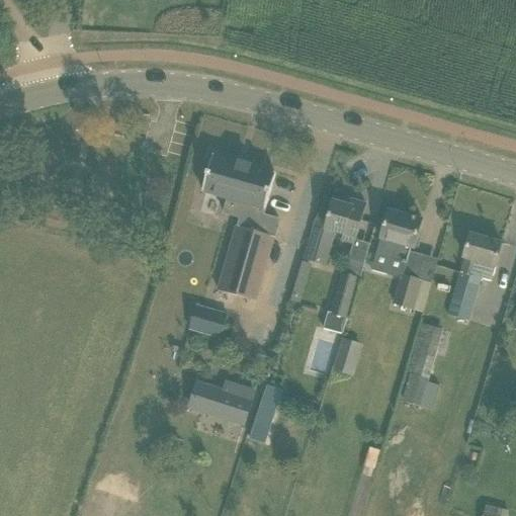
[(210,155),(200,190),(226,196),(222,210),(237,216),(239,216),(239,218),(237,224),(237,225),(237,226),(235,225),(217,287),(226,290),(254,299),(271,239),(273,231),(277,219),(263,215),(261,215),(261,213),(262,209),(262,207),(263,208),(273,172),(210,155)]
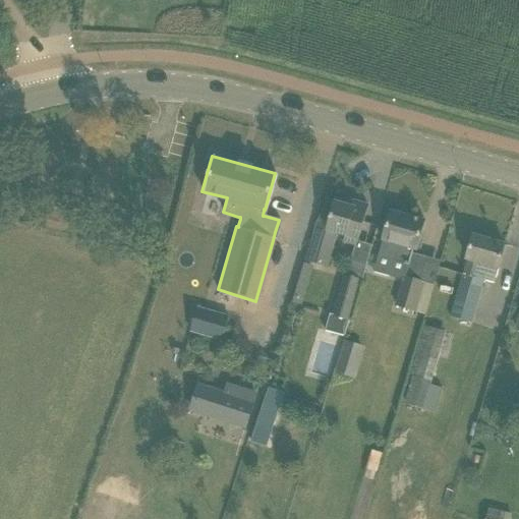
[(306,261),(326,265),(334,231),(344,234),(342,239),(355,243),(366,205),(351,199),(349,206),(323,198),(311,238),(306,261)]
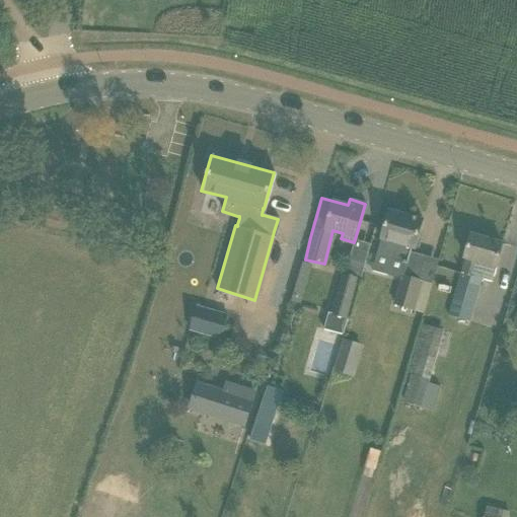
[(374,253),(407,263),(411,247),(413,247),(421,219),(387,209),(374,253)]
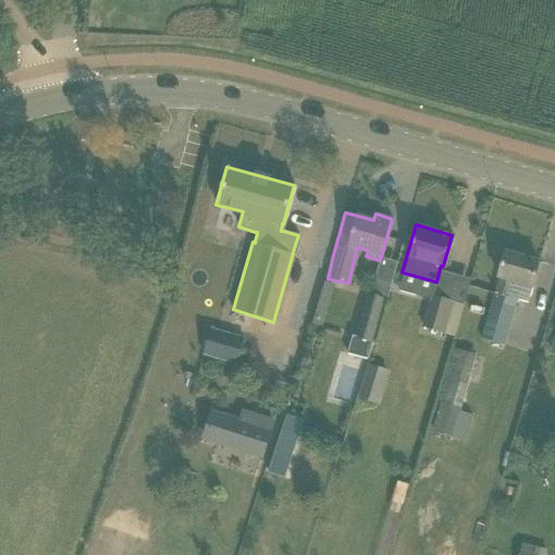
[(478,337),(502,344),(516,297),(509,295),(514,279),(530,284),(538,260),(504,250),(478,337)]
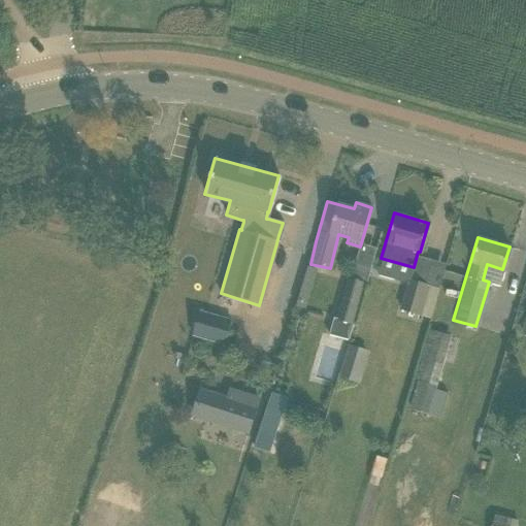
[(328,333),(348,339),(365,282),(349,276),(336,319),(332,318),(328,333)]
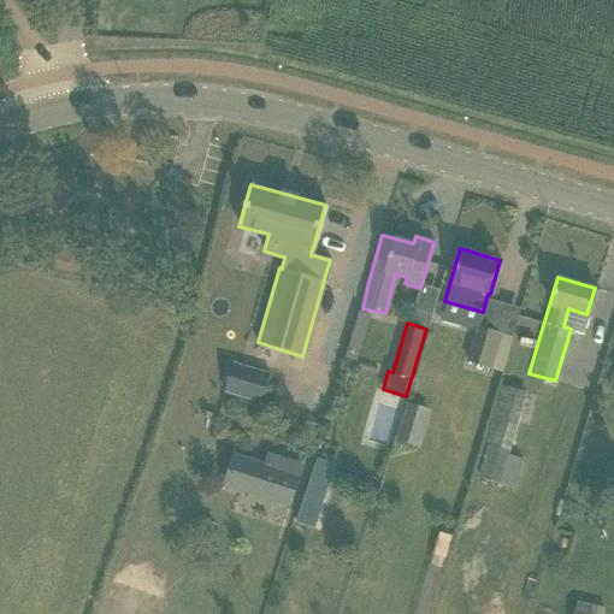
[(467,361),(488,367),(497,332),(477,326),(467,361)]
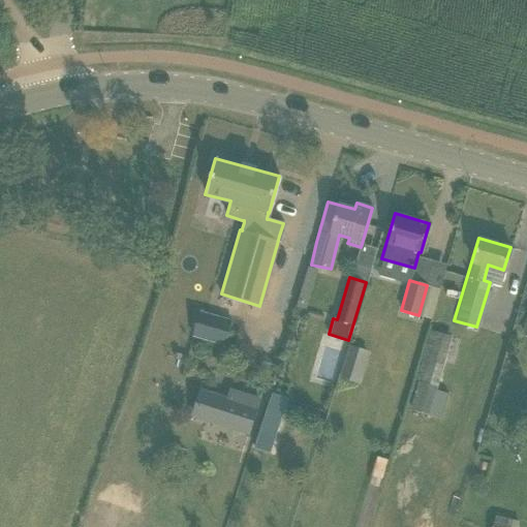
[(198,311),(190,336),(223,346),(230,321),(198,311)]
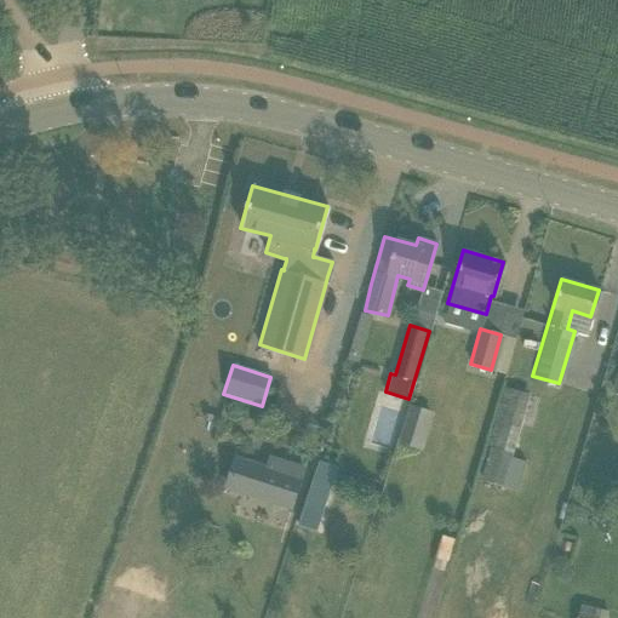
[(479,480),(502,487),(528,394),(504,387),(486,446),(488,446),(479,480)]
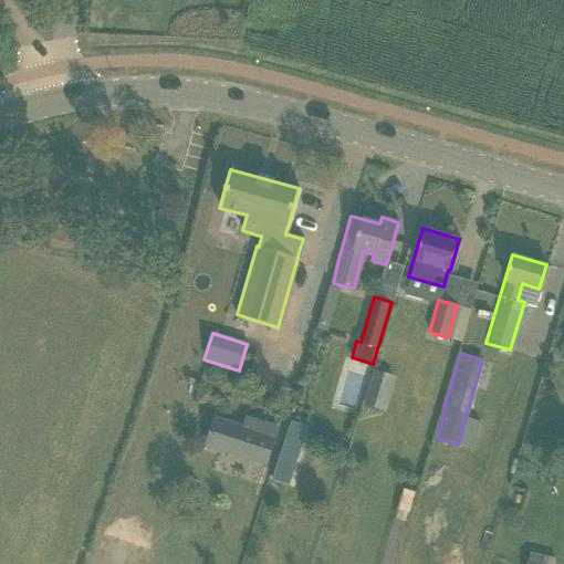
[(366,392),(363,403),(382,408),(385,396),(366,392)]
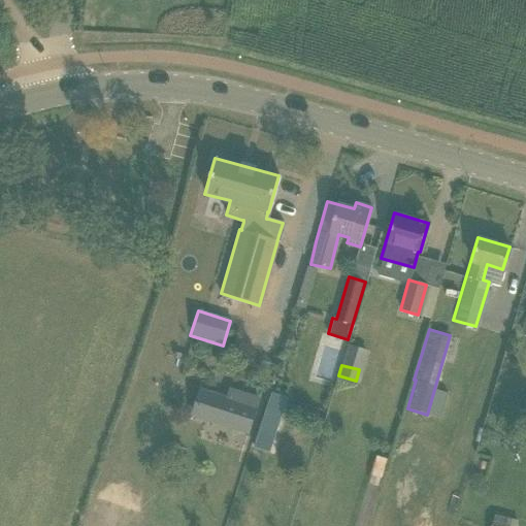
[(199,388),(190,416),(248,433),(256,405),(199,388)]
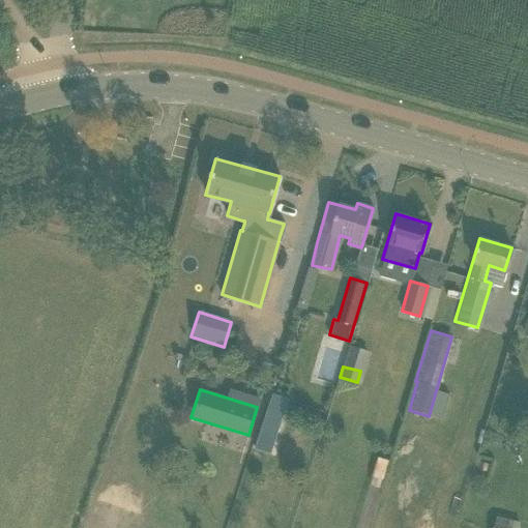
[(271,392),(258,433),(274,438),(288,398),(271,392)]
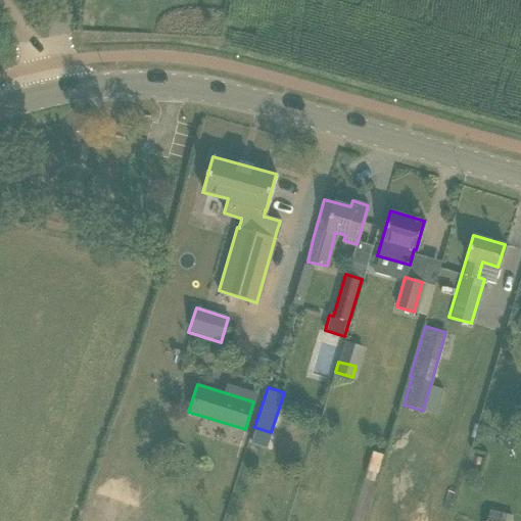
[(168,437),(163,454),(176,457),(180,441),(168,437)]
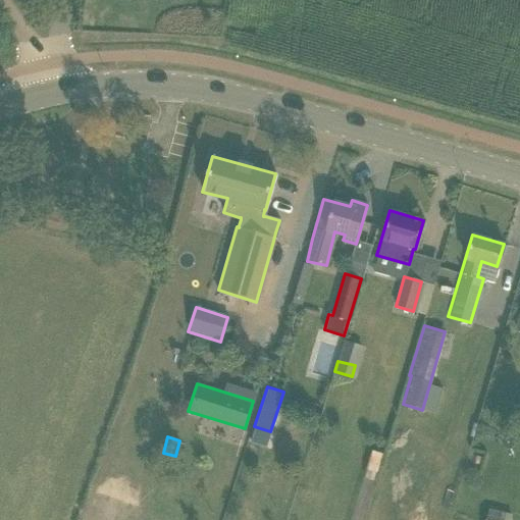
[(370,450),(365,468),(376,472),(381,453),(370,450)]
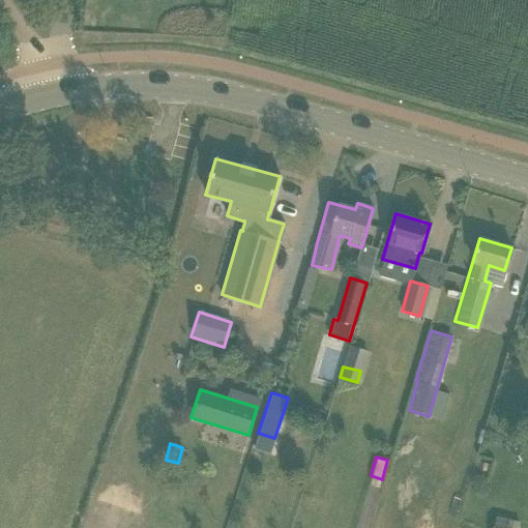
[(516,527),(519,520),(494,514),(490,527),(516,527)]
